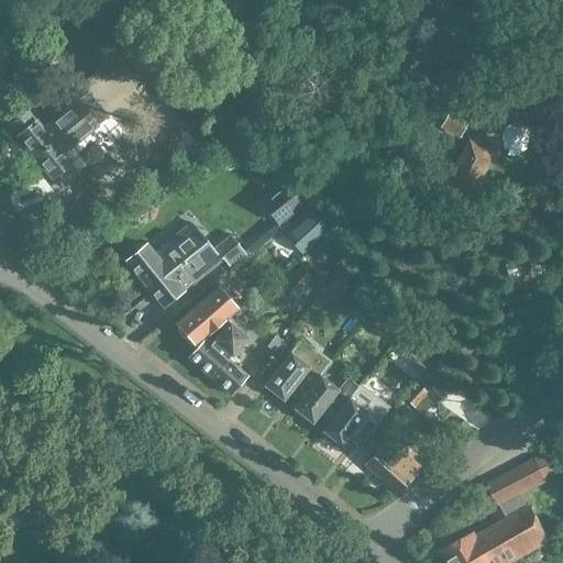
[(94,102),(87,95),(42,132),(35,124),(34,124),(25,114),(12,125),(20,135),(18,138),(61,187),(75,175),(67,165),(68,163),(62,154),(106,117),(99,109),(95,113),(88,107),(94,102)]
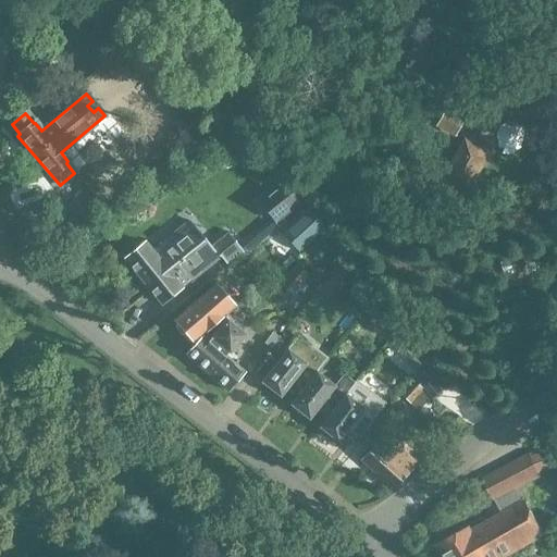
[(448,110),(436,131),(455,141),(467,121),(448,110)]
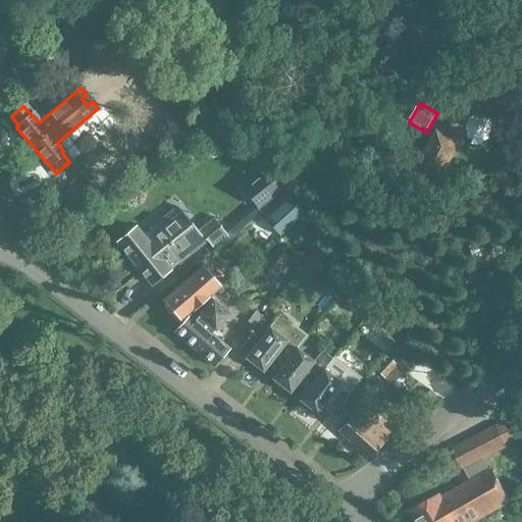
[(434,132),(415,167),(440,181),(460,146),(434,132)]
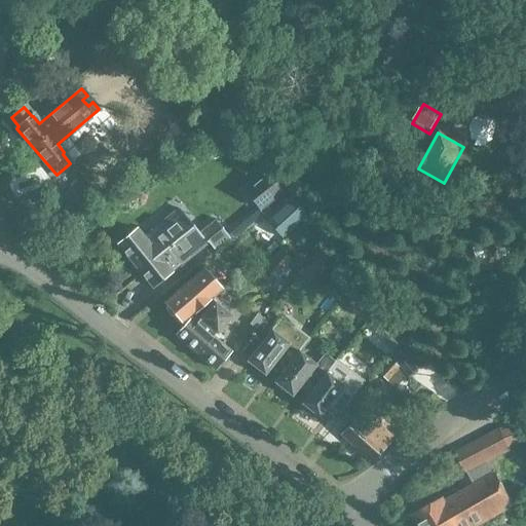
[(260,211),(280,194),(265,175),(243,192),(260,211)]
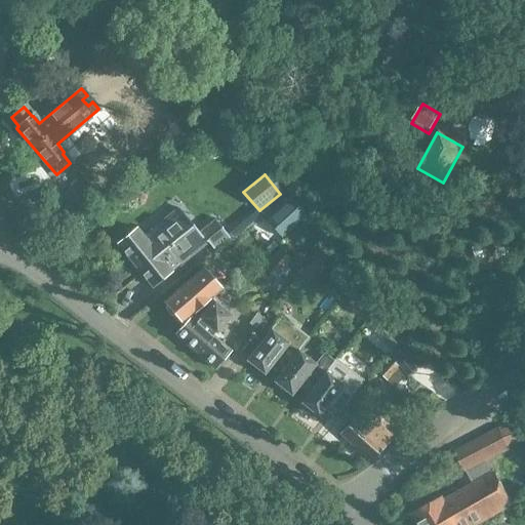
[(281,241),(309,217),(291,196),(263,220),(281,241)]
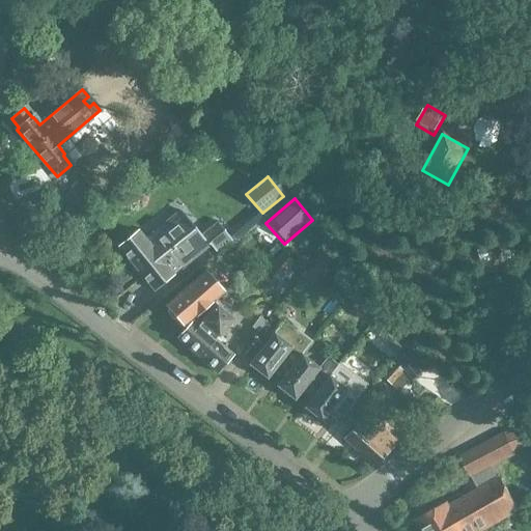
[(119,247),(152,289),(210,244),(217,252),(231,241),(217,221),(199,235),(180,212),(143,241),(137,232),(119,247)]
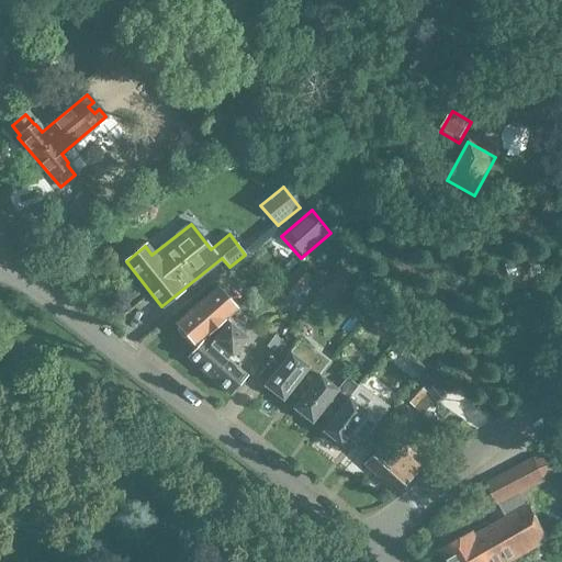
[(338,267),(324,287),(335,294),(349,274),(338,267)]
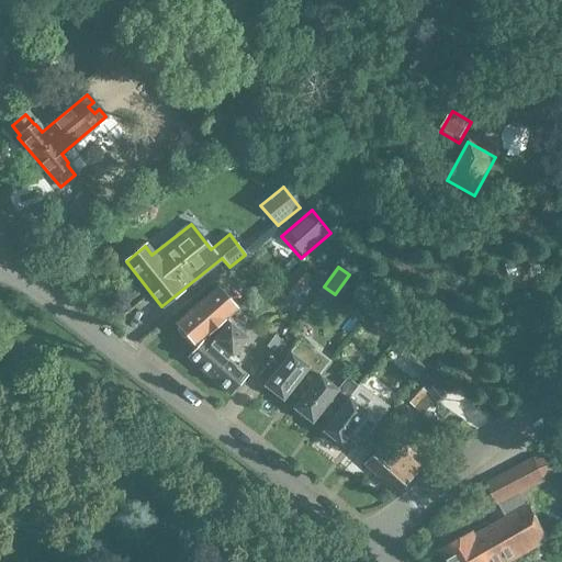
[(300,268),(283,289),(293,298),(311,278),(300,268)]
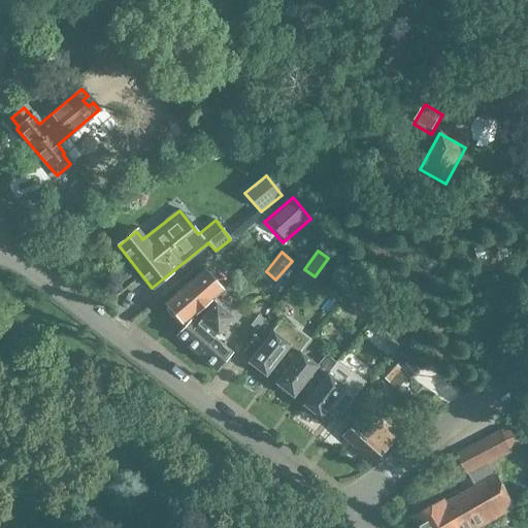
[(223,291),(221,288),(215,279),(205,270),(193,281),(165,303),(168,305),(167,310),(173,318),(178,318),(186,325),(192,318),(223,291)]
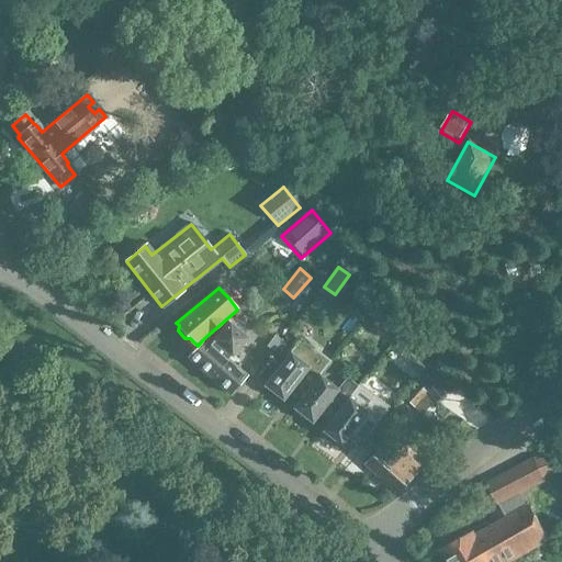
[(400,315),(381,301),(368,316),(386,332),(400,315)]
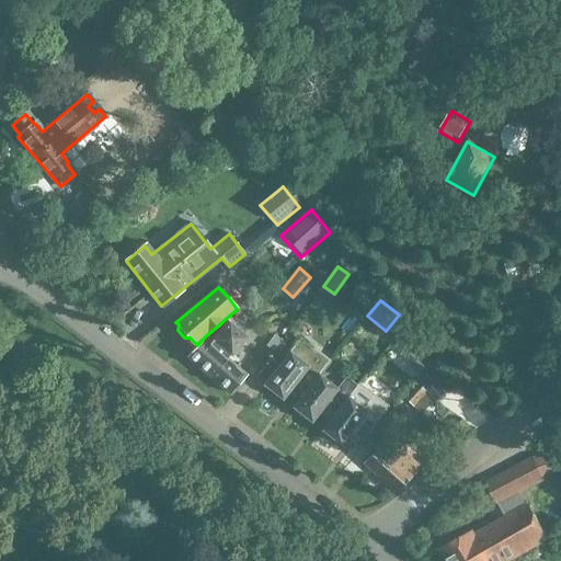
[(204,338),(197,345),(197,346),(189,356),(209,375),(226,356),(226,357),(230,352),(232,354),(250,334),(229,317),(213,336),(214,338),(209,343),(204,338)]
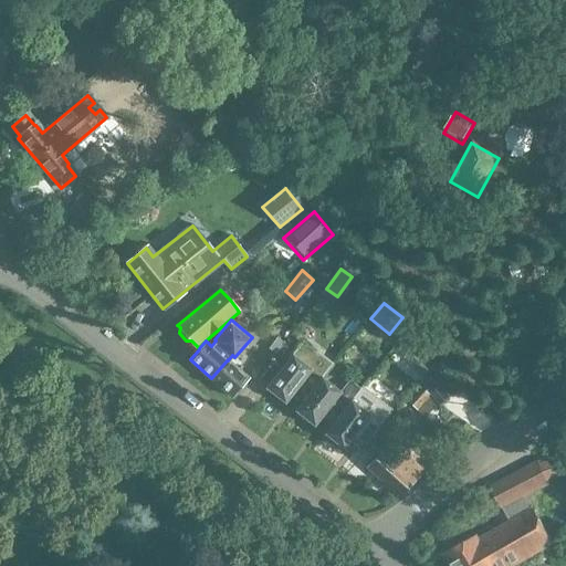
[(276,337),(268,348),(275,354),(284,343),(276,337)]
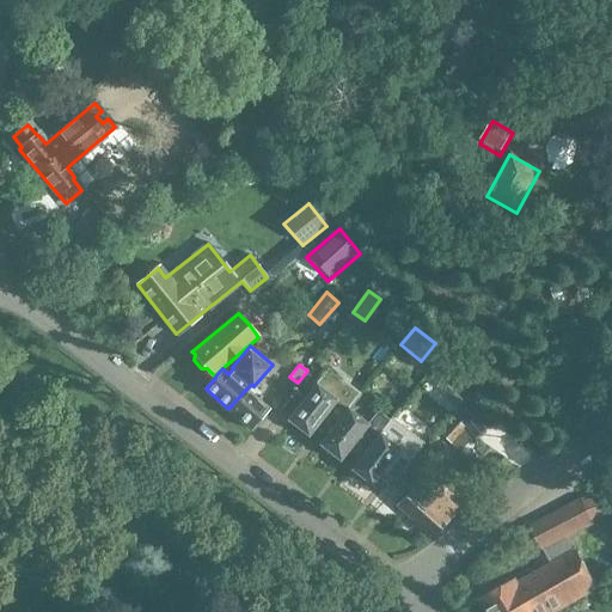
[(316,381),(287,418),(307,435),(316,424),(326,433),(346,408),(347,408),(357,393),(326,369),(316,381)]
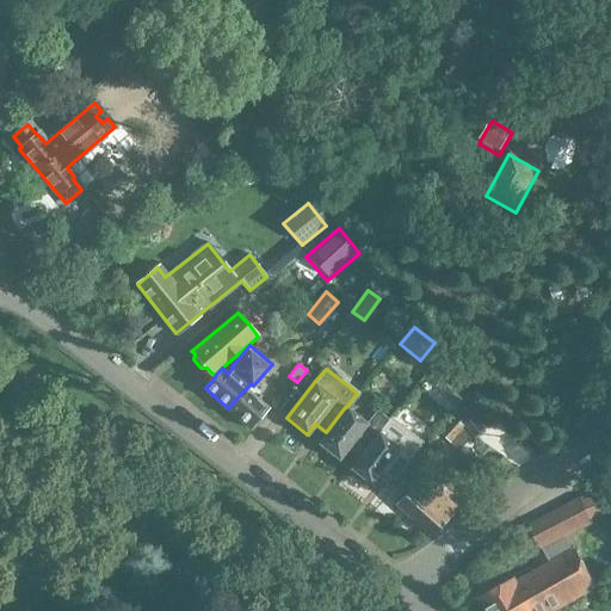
[(246,388),(228,408),(252,429),(267,407),(246,389),(246,388)]
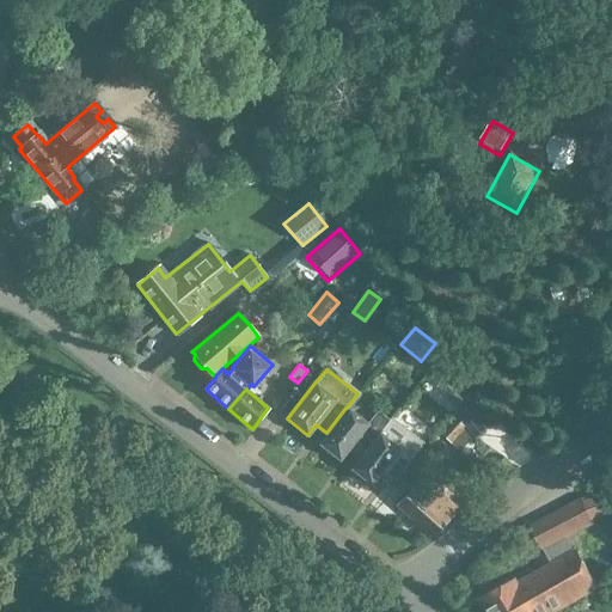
[(466,408),(484,429),(495,421),(477,399),(466,408)]
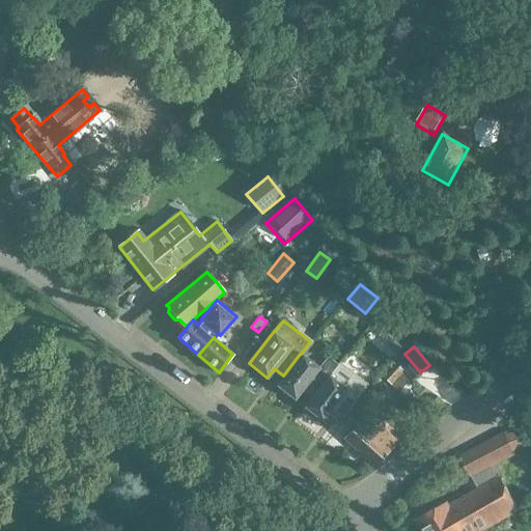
[(300,354),(283,375),(276,385),(295,399),(301,390),(310,397),(329,374),(335,366),(326,360),(319,368),(303,354),(302,355),(301,354),(300,354)]
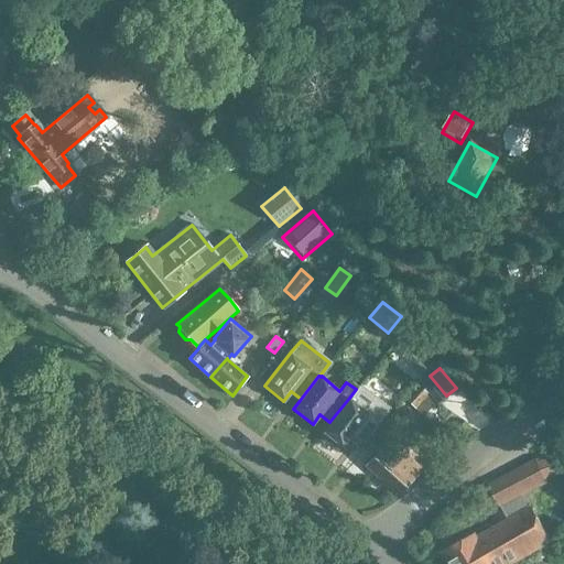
[(446,396),(430,376),(421,383),(437,403),(446,396)]
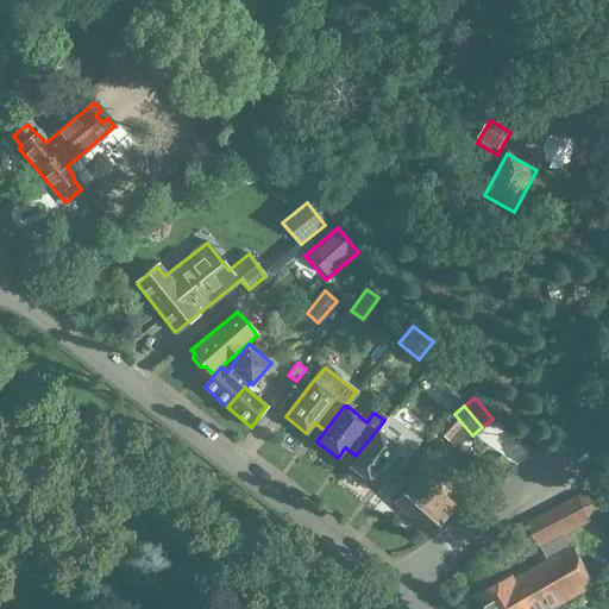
[(377,429),(356,456),(347,466),(369,483),(377,472),(389,481),(421,440),(388,414),(384,420),(377,429)]
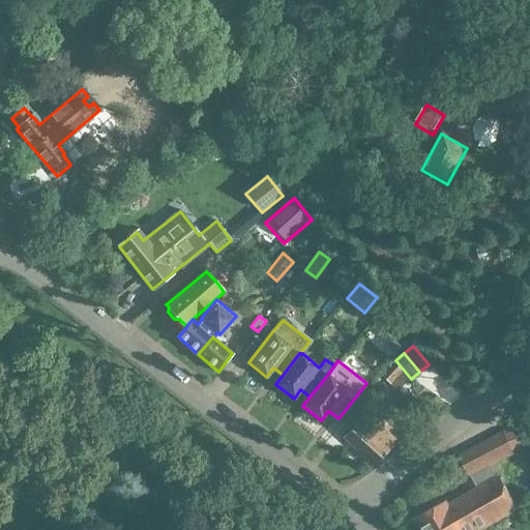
[(392,362),(380,376),(389,385),(402,372),(392,362)]
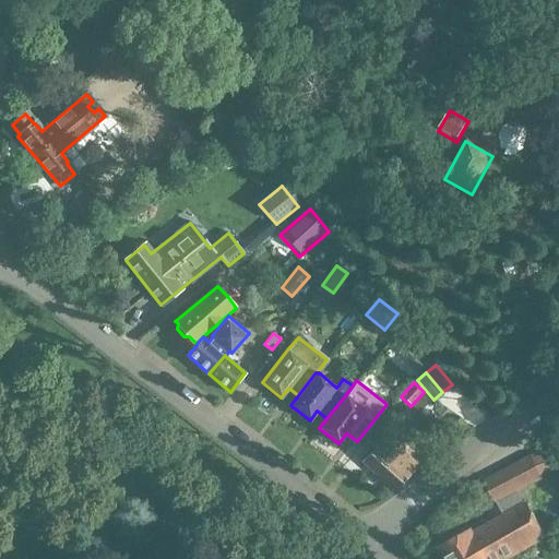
[(455,447),(470,428),(459,418),(443,436),(455,447)]
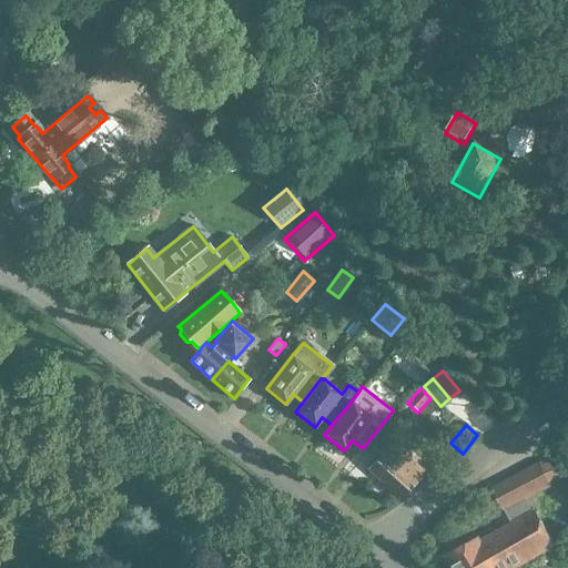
[(448,556),(454,567),(511,567),(554,545),(535,510),(531,513),(524,498),(550,484),(548,478),(567,469),(567,450),(541,463),(493,488),(504,508),(506,507),(514,521),(479,541),(478,539),(448,556)]
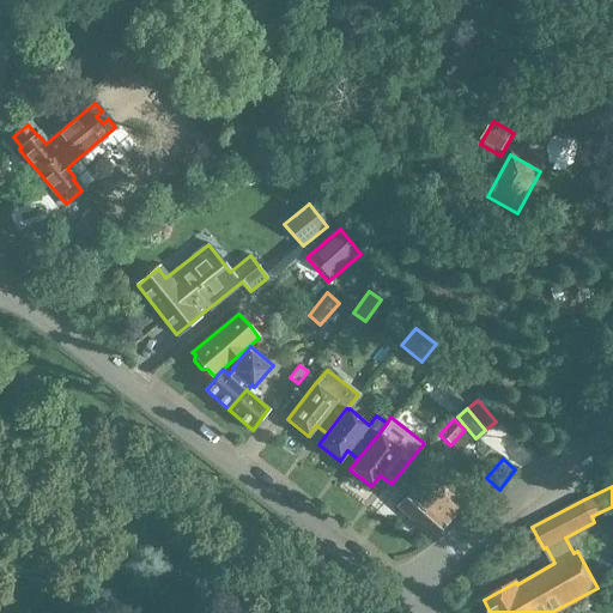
[(434,539),(459,509),(435,487),(425,499),(413,489),(398,508),(434,539)]
